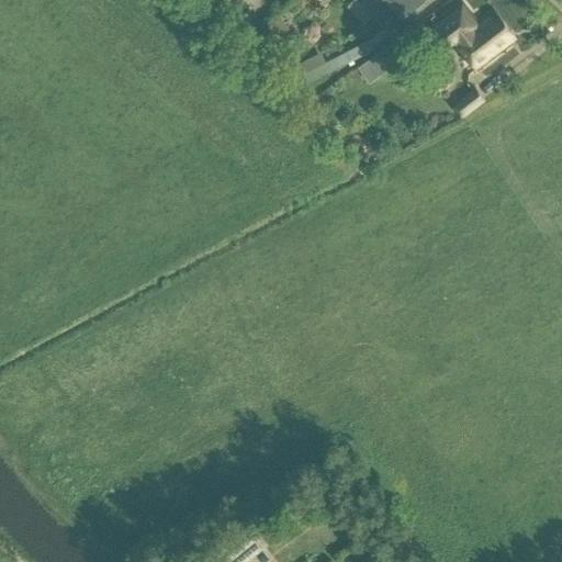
[(423,0),(359,0),(385,26),(398,14),(402,18),(420,0),(423,1),(423,0)]
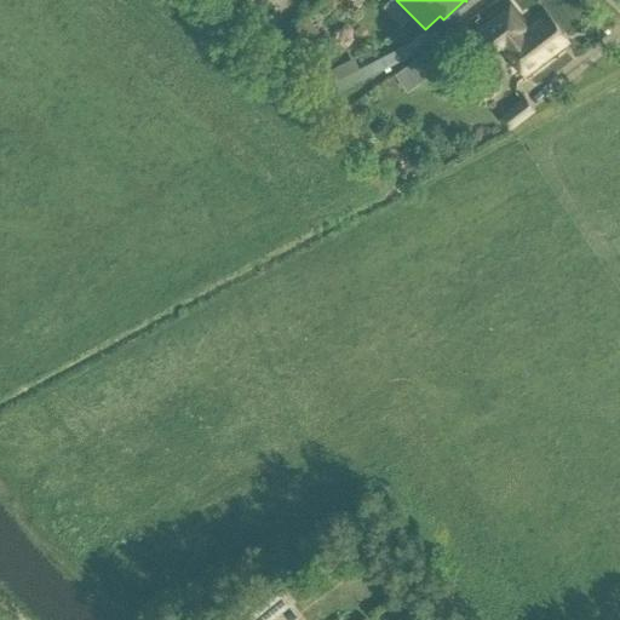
[(526,78),(564,49),(558,41),(564,35),(545,10),(527,23),(510,1),(465,35),(482,59),(500,45),(526,78)]
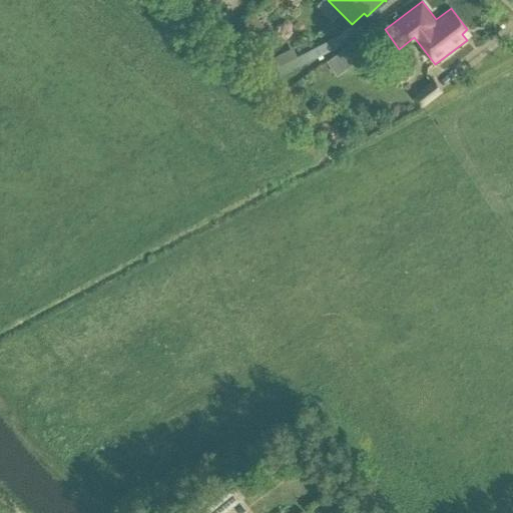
[(238,32),(249,43),(267,25),(257,14),(238,32)]
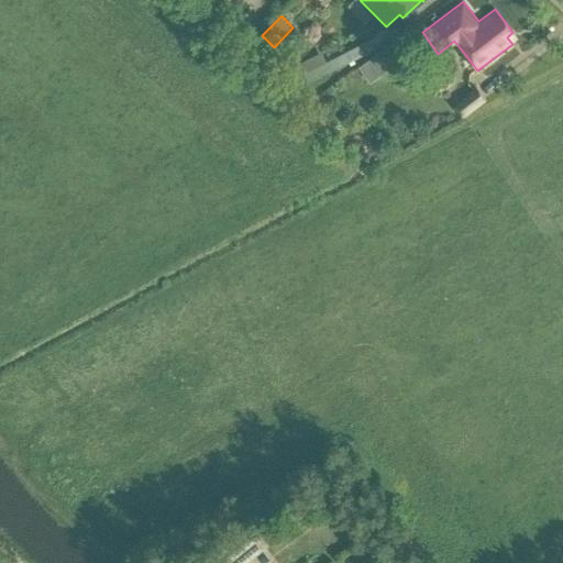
[(302,74),(307,84),(375,51),(371,41),(302,74)]
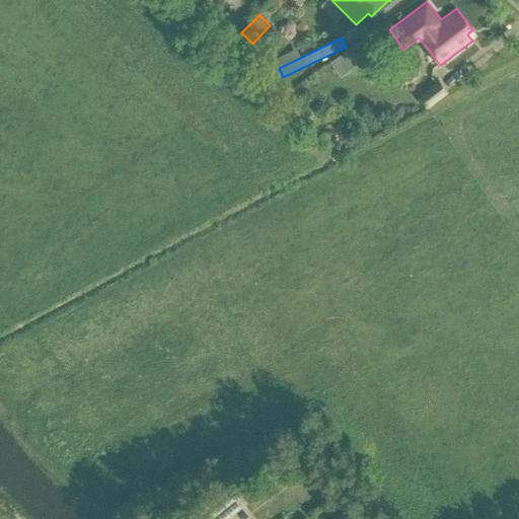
[(419,96),(427,107),(447,92),(439,81),(419,96)]
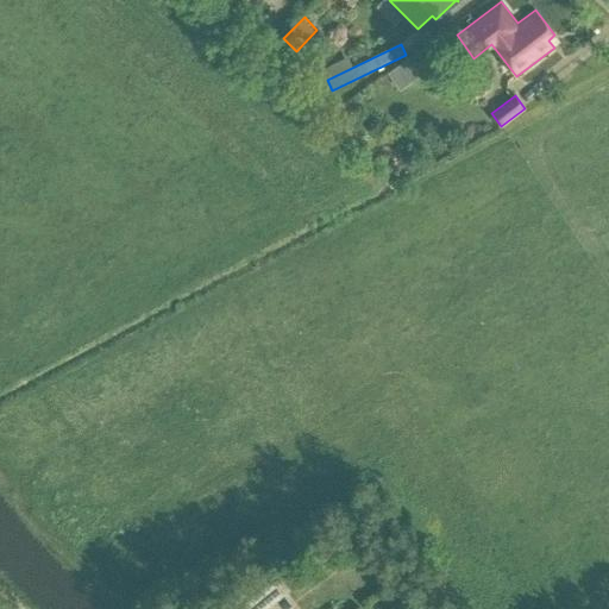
[(268,563),(218,600),(225,608),(265,608),(289,591),(268,563)]
